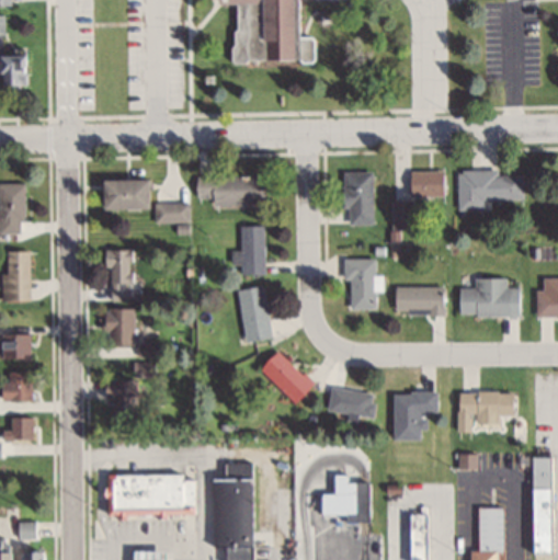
[(235,61),(314,63),(314,37),(303,36),(303,0),(217,0),(217,3),(236,3),(235,61)]
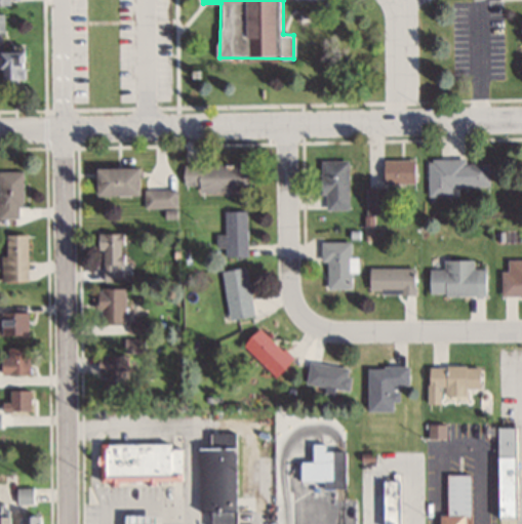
[(8,14),(0,14),(0,33),(8,33),(8,14)]
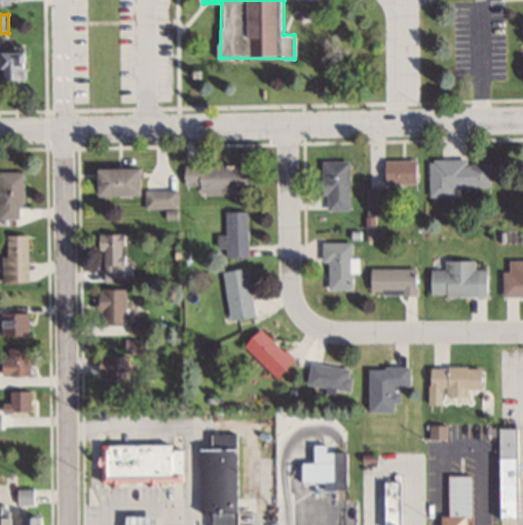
[(0,81),(28,82),(28,47),(0,47),(0,81)]
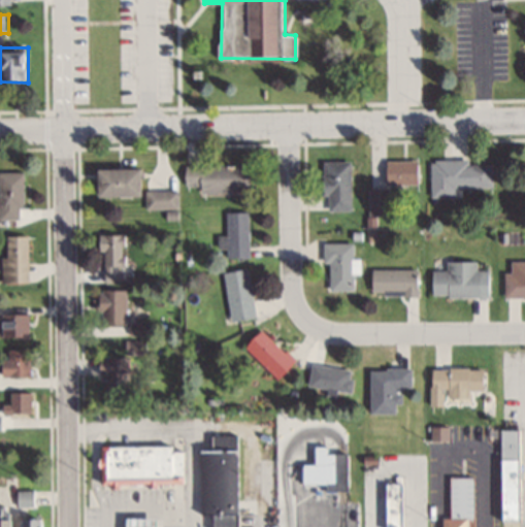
[(420,161),(388,161),(388,185),(420,185),(420,161)]
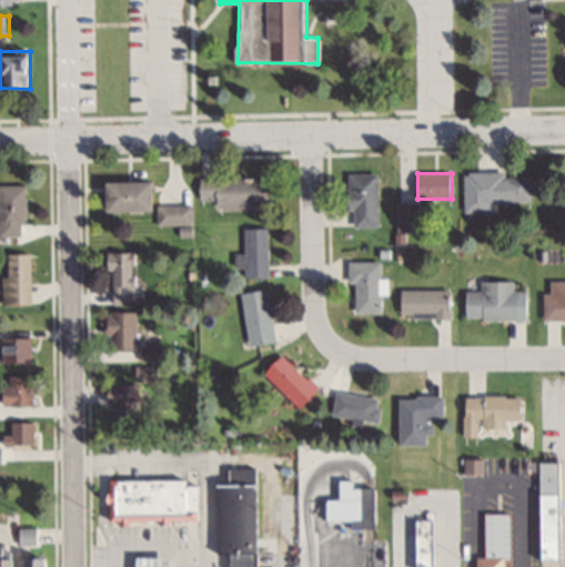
[(466,173),(466,212),(492,213),(492,202),(532,202),(532,173),(466,173)]
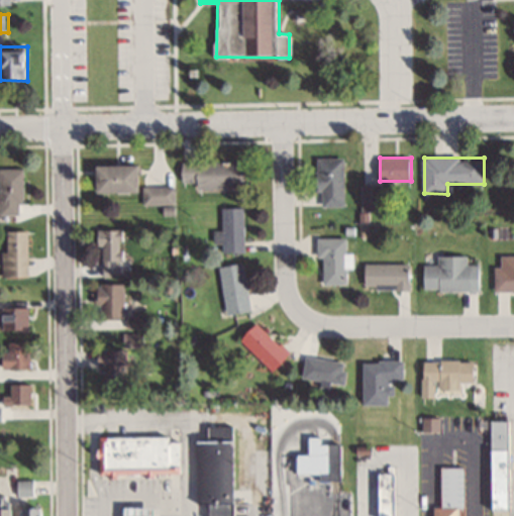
[(345,207),(345,159),(319,159),(319,207),(345,207)]
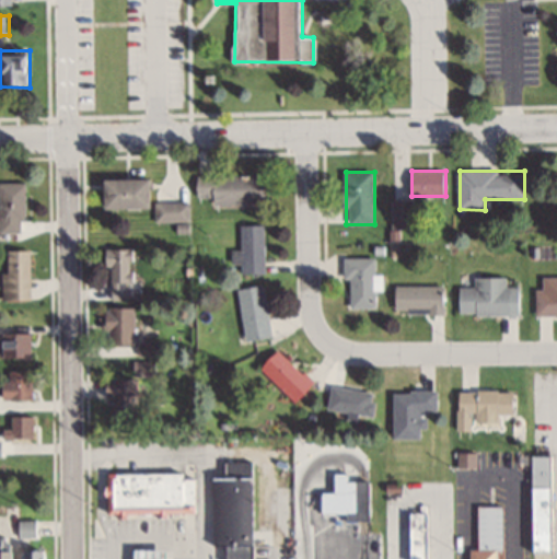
[(263,176),(198,176),(198,200),(213,200),(213,206),(271,206),(271,185),(263,185),(263,176)]
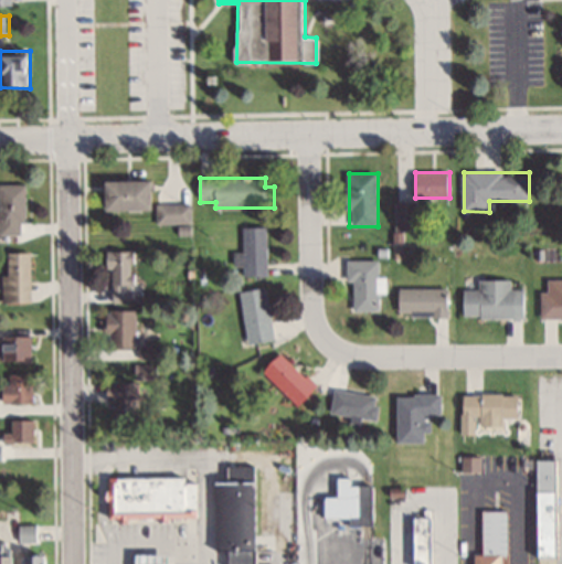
[(103,211),(149,211),(149,182),(103,182),(103,211)]
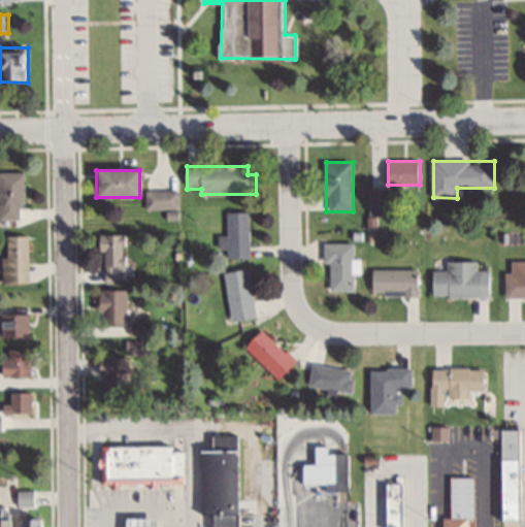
[(24,173),(0,173),(0,220),(24,220),(24,173)]
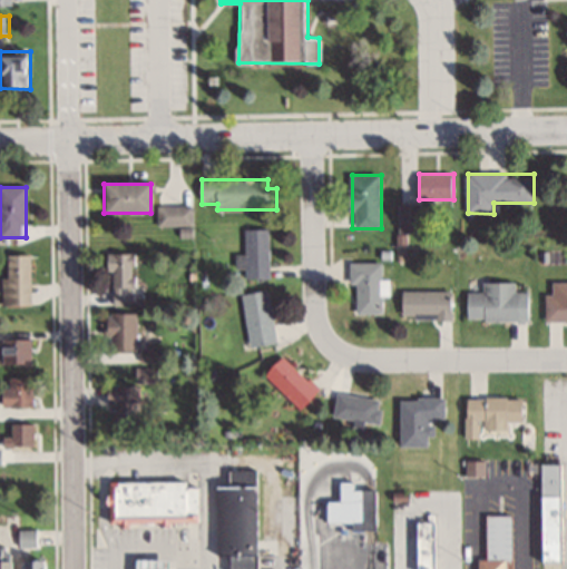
[(401,221),(414,221),(414,205),(401,205),(401,221)]
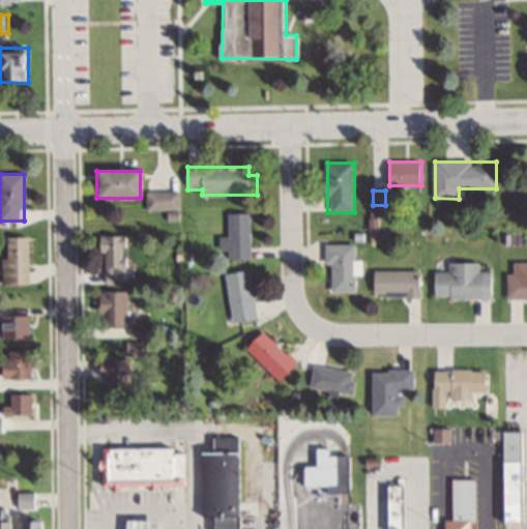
[(181,193),(148,193),(148,210),(181,210),(181,193)]
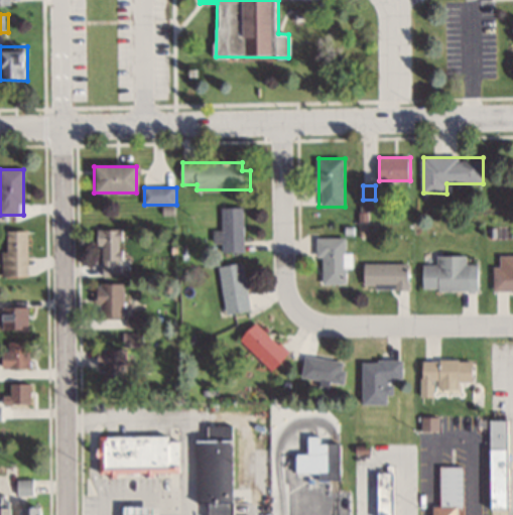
[(222,209),(222,253),(245,253),(245,209),(222,209)]
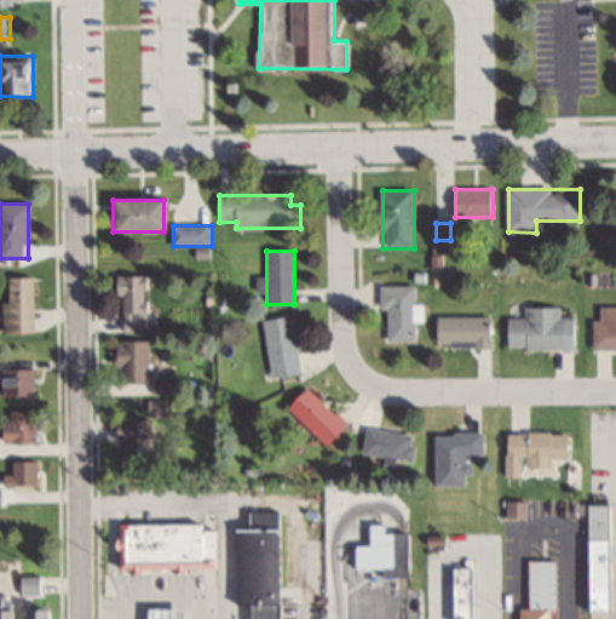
[(122,296),(122,333),(147,333),(147,276),(116,276),(116,296),(122,296)]
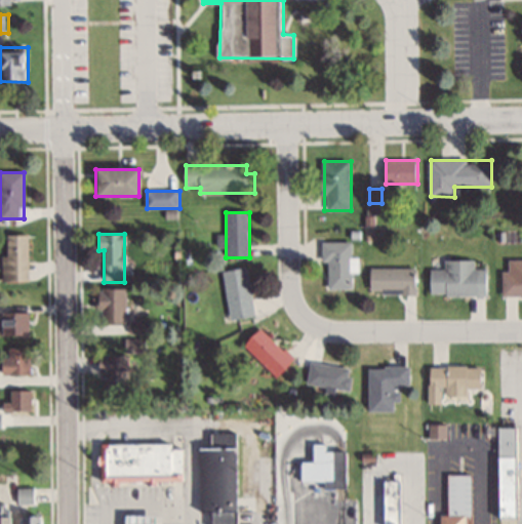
[(29,281),(29,235),(4,235),(4,281),(29,281)]
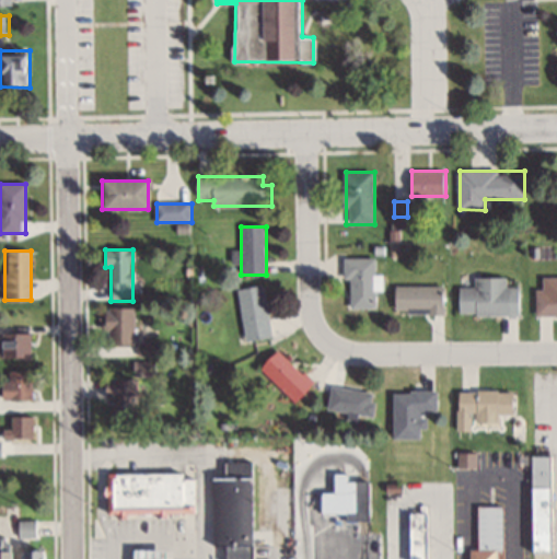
[(376,258),(347,258),(347,309),(378,309),(378,292),(384,292),(384,275),(376,275),(376,258)]
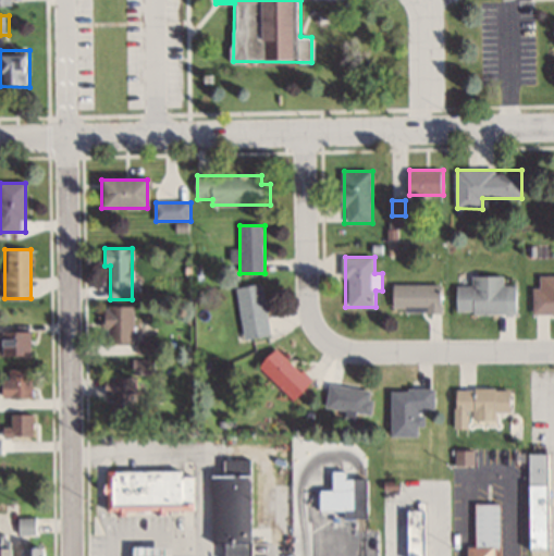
[(457,285),(457,313),(517,314),(517,285),(505,285),(505,276),(474,276),(474,285),(457,285)]
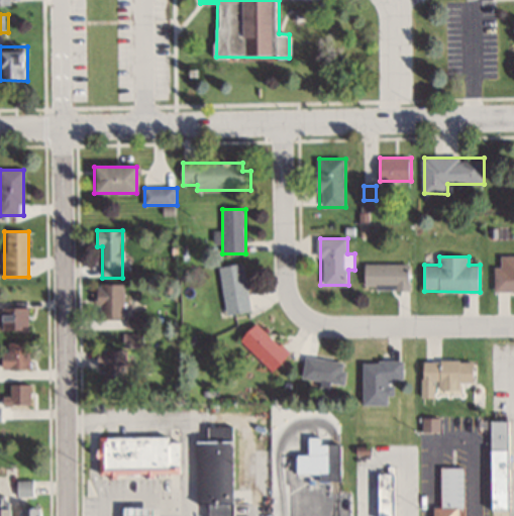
[(409,264),(366,264),(366,290),(409,290),(409,264)]
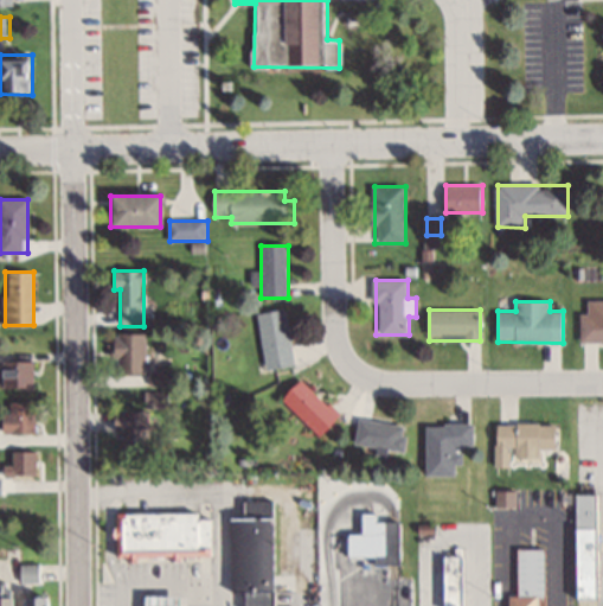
[(287,311),(257,314),(265,371),(295,367),(287,311)]
